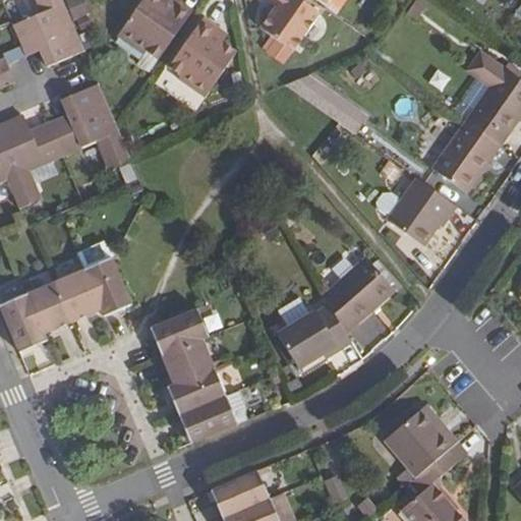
[(36,0),(42,13),(12,25),(26,59),(41,54),(47,68),(84,51),(77,37),(72,21),(62,0),(36,0)]
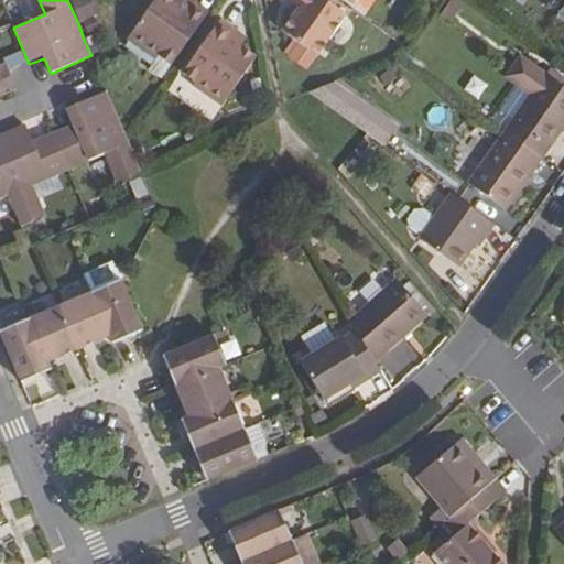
[(89,0),(67,0),(78,23),(82,21),(87,34),(98,29),(94,17),(97,15),(89,0)]
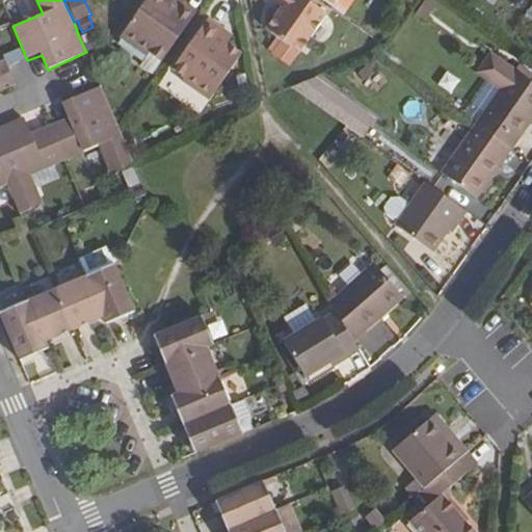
[(167,0),(147,0),(120,38),(148,58),(151,55),(162,61),(197,9),(183,0),(169,0),(169,1),(167,0)]
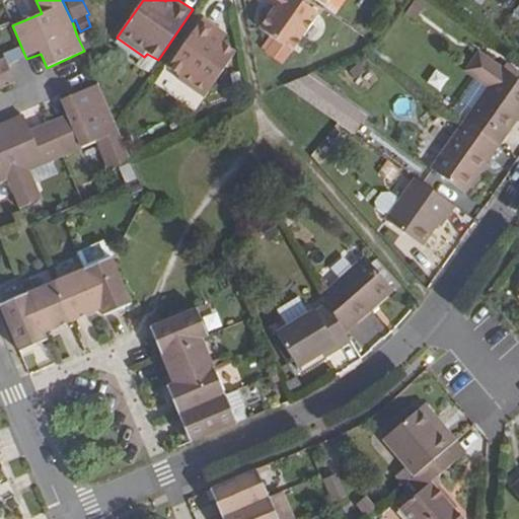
[(299,0),(265,0),(269,3),(274,7),(269,15),(258,28),(292,52),(318,13),(299,0)]
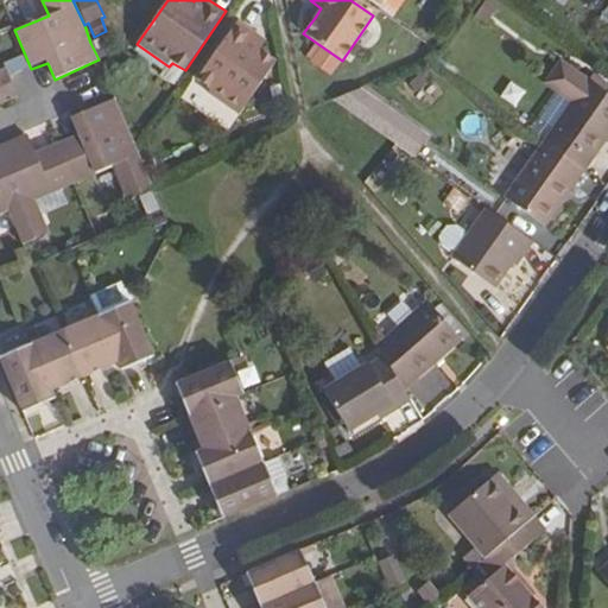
[(485,0),(473,17),(486,25),(498,8),(485,0)]
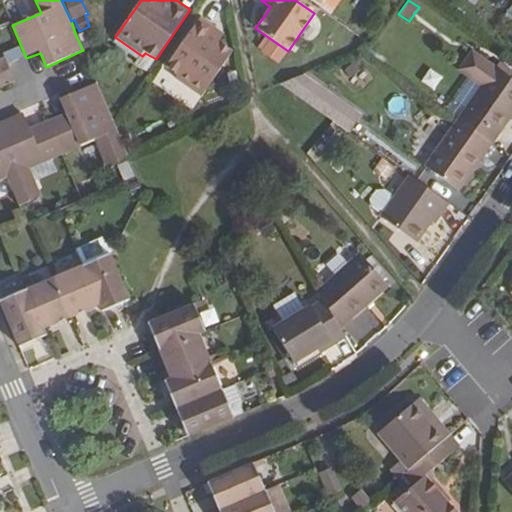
[(270,7),(265,3),(259,11),(265,15),(270,7)]
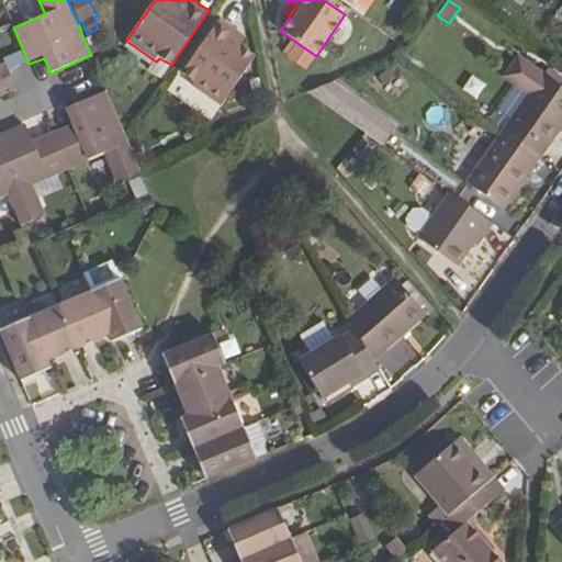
[(222,108),(257,56),(240,45),(233,40),(238,30),(221,18),(182,74),(197,83),(192,88),(222,108)]
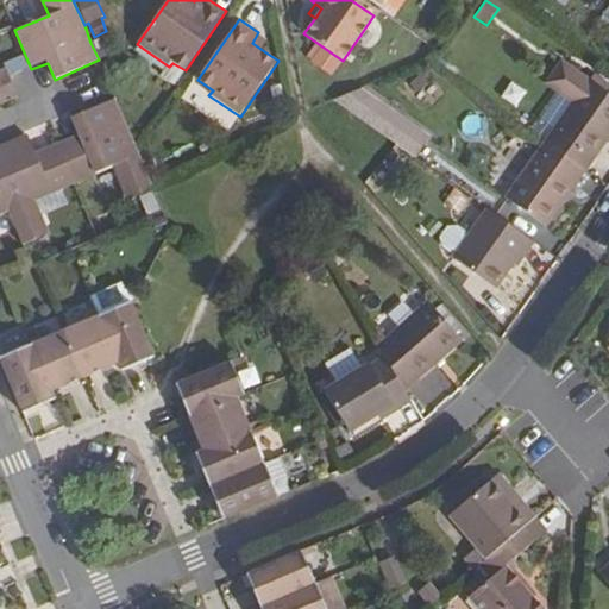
[(268,39),(258,32),(252,43),(261,49),(268,39)]
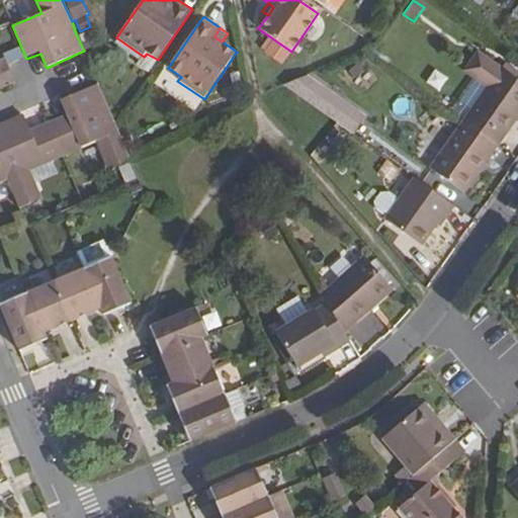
[(84,51),(90,48),(83,33),(77,36),(84,51)]
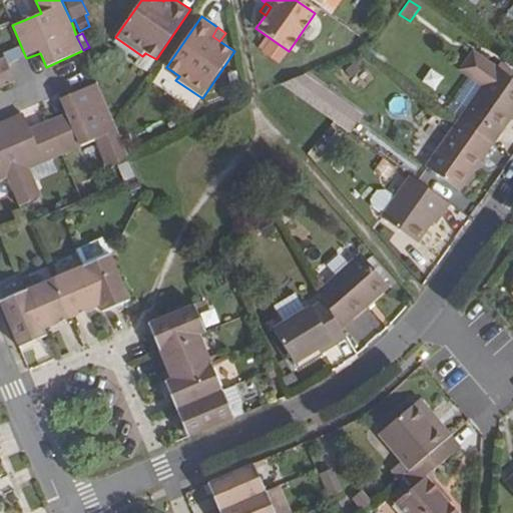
[(496,68),(473,52),(461,70),(472,78),(483,86),(467,109),(460,119),(493,142),(512,113),(512,80),(509,78),(496,68)]
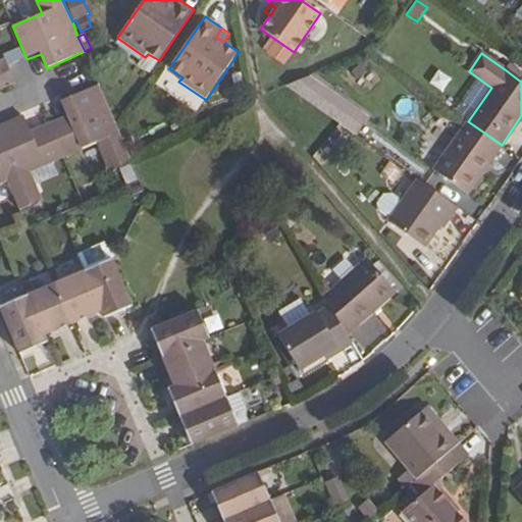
[(148,54),(145,57),(138,66),(149,74),(159,60),(148,54)]
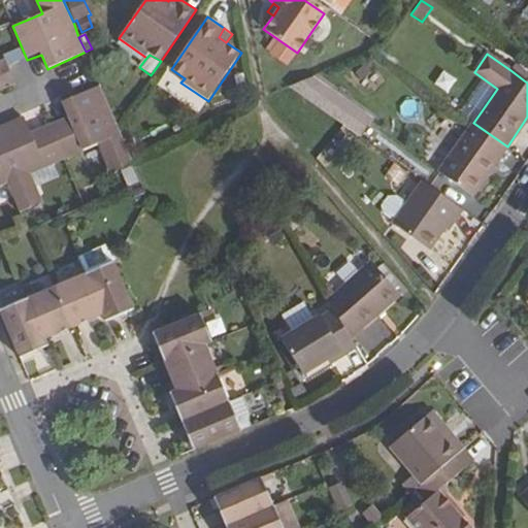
[(0,88),(13,83),(8,68),(5,61),(0,62),(0,88)]
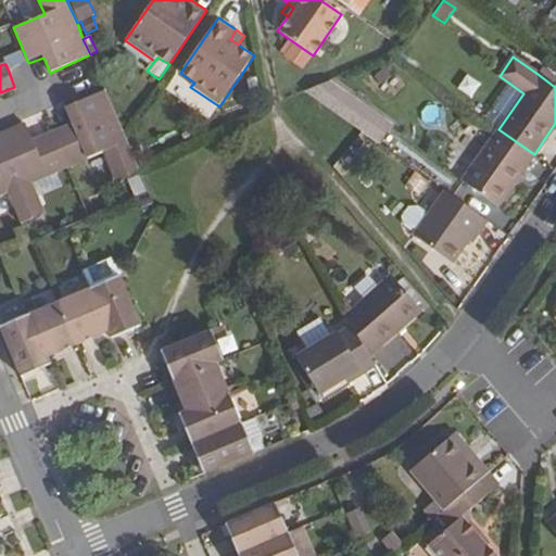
[(538,74),(552,85),(555,78),(542,67),(538,74)]
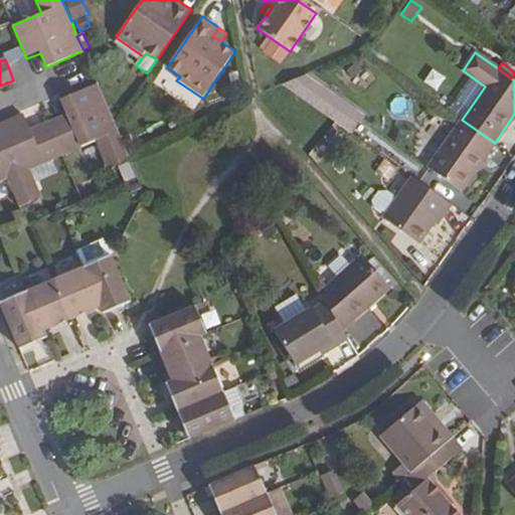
[(362,116),(304,76),(282,86),(350,134),(362,116)]
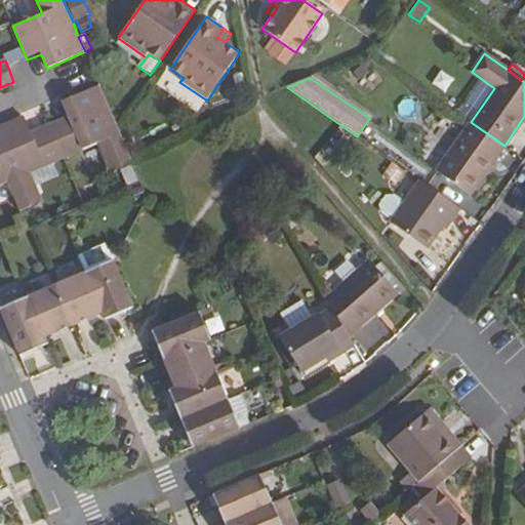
[(494,88),(483,80),(467,104),(478,112),(494,88)]
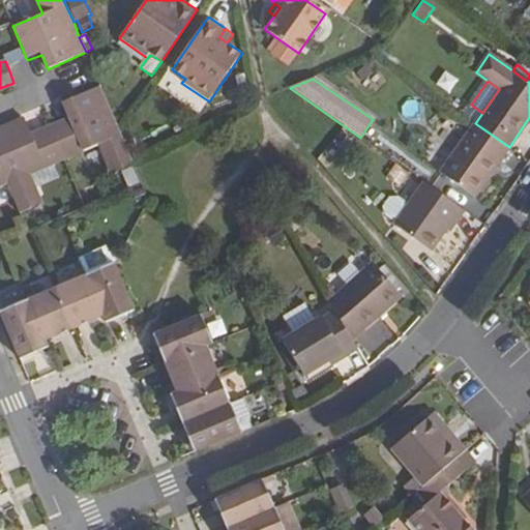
[(67,116),(70,123),(52,131),(64,159),(98,145),(111,175),(135,165),(134,162),(120,130),(100,85),(61,101),(67,116)]
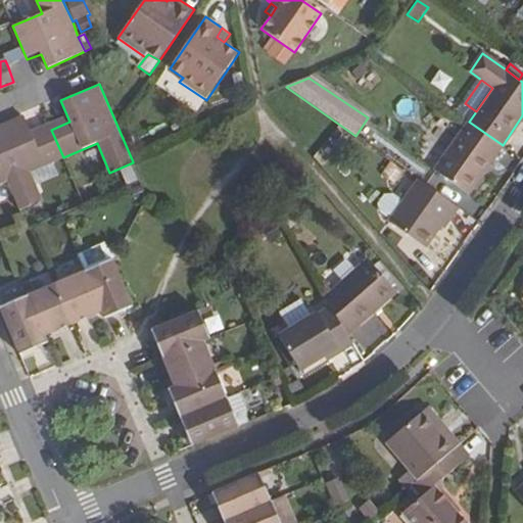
[(66,114),(48,123),(51,130),(69,122),(66,114)]
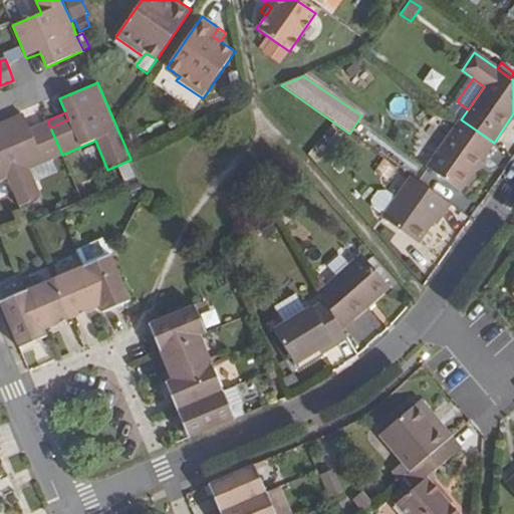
[(0,163),(6,179),(19,208),(41,198),(35,183),(29,170),(53,159),(62,155),(50,127),(32,136),(29,129),(23,115),(0,124),(0,163)]
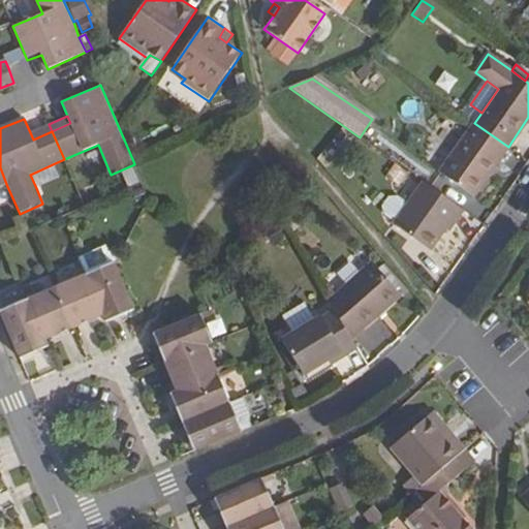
[(439,173),(473,196),(508,147),(474,123),(439,173)]
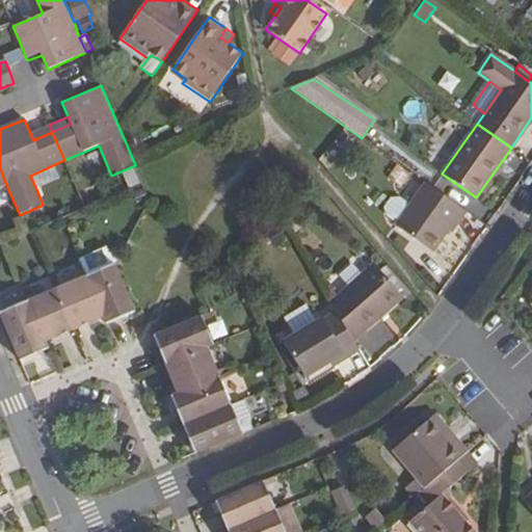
[(52,132),(49,125),(30,133),(33,140),(52,132)]
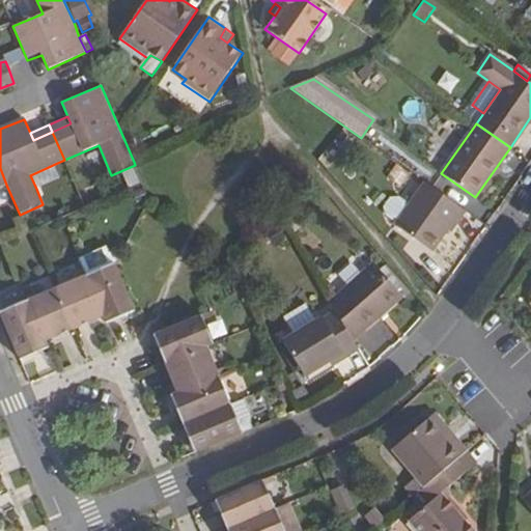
[(61,177),(55,164),(30,175),(36,189),(61,177)]
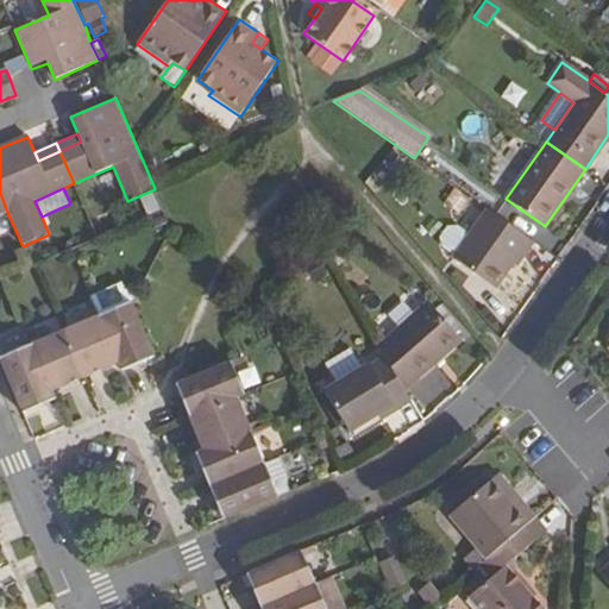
[(453,189),(443,203),(458,214),(469,200),(453,189)]
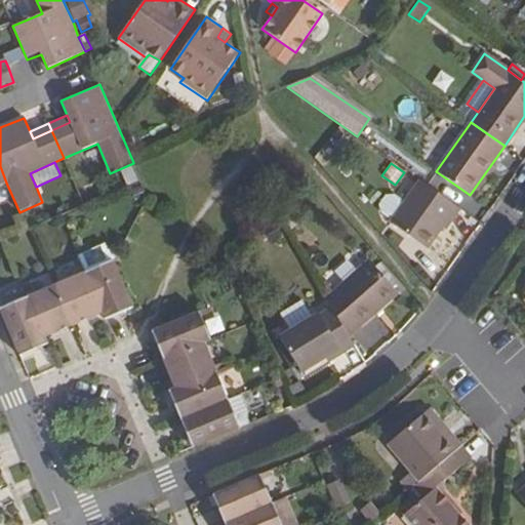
[(130,165),(119,170),(126,186),(137,182),(130,165)]
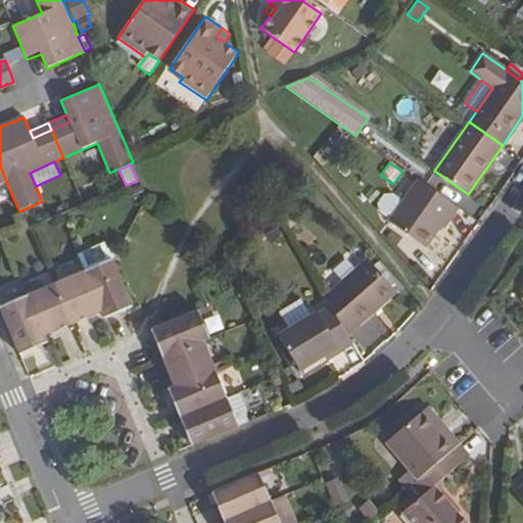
[(439,227),(443,230),(460,208),(419,180),(390,222),(426,246),(439,227)]
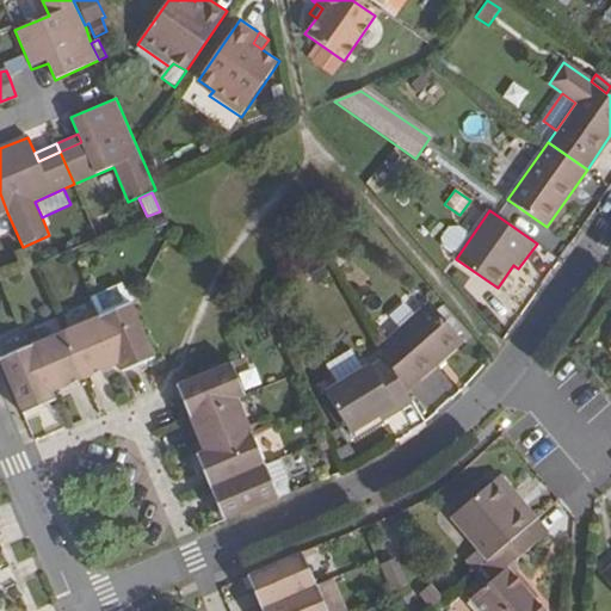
[(152,222),(156,235),(167,230),(162,218),(152,222)]
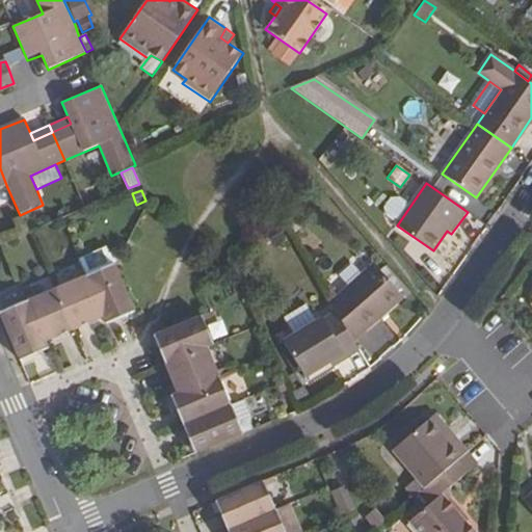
[(277,225),(264,234),(272,246),(285,237),(277,225)]
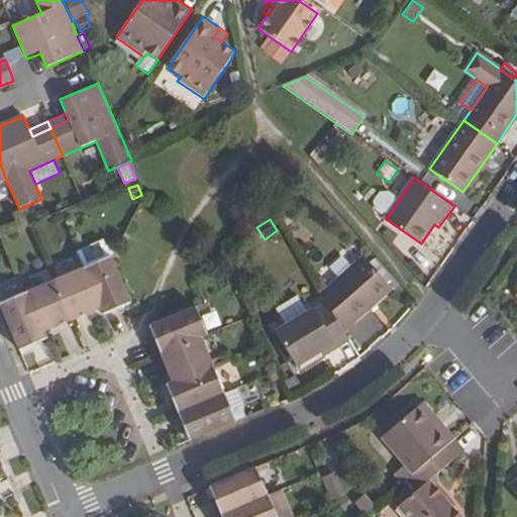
[(76,252),(84,269),(101,309),(103,316),(119,308),(117,301),(128,297),(111,257),(110,257),(103,240),(76,252)]
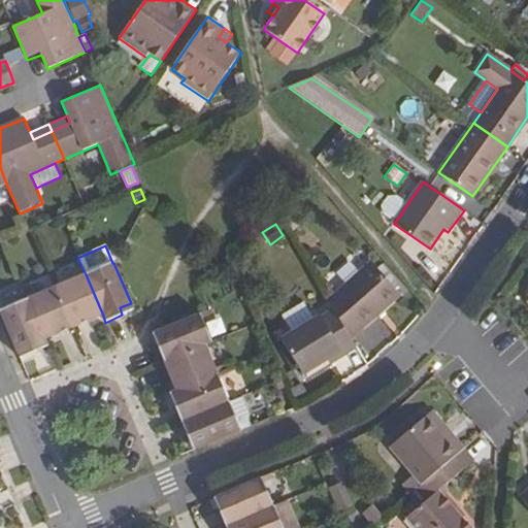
[(372,262),(327,301),(333,311),(351,338),(400,295),(372,262)]
